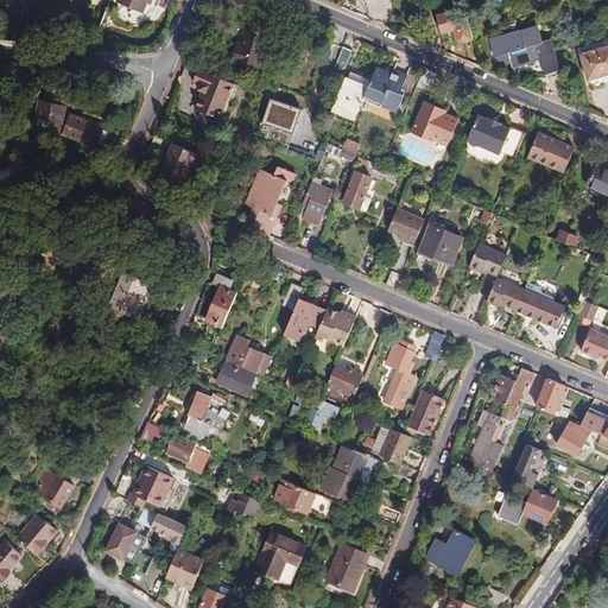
[(119,0),(119,1),(144,11),(147,0),(119,0)]
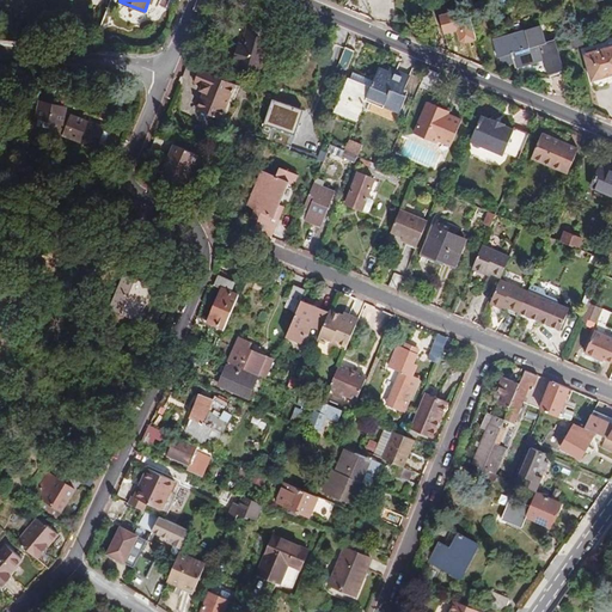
[(467,8),(439,16),(444,34),(457,30),(459,40),(465,43),(476,40),(467,8)]
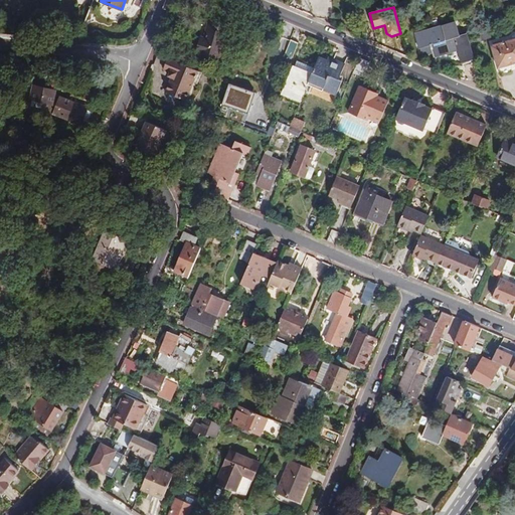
[(196,52),(219,58),(225,35),(229,36),(231,27),(208,20),(203,39),(200,38),(196,52)]
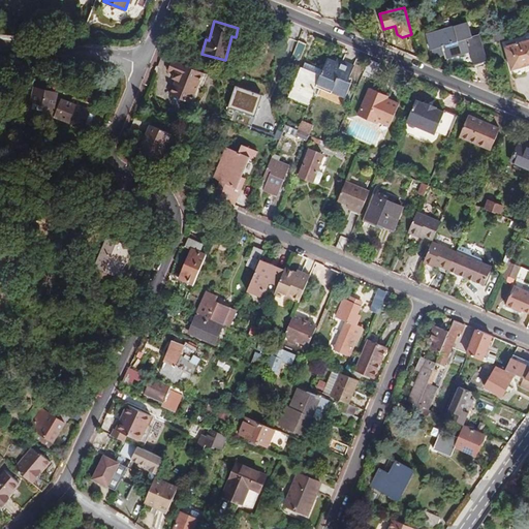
[(487,61),(479,35),(472,37),(468,24),(455,28),(455,27),(427,35),(433,57),(444,54),(445,59),(470,52),(474,64),(487,61)]
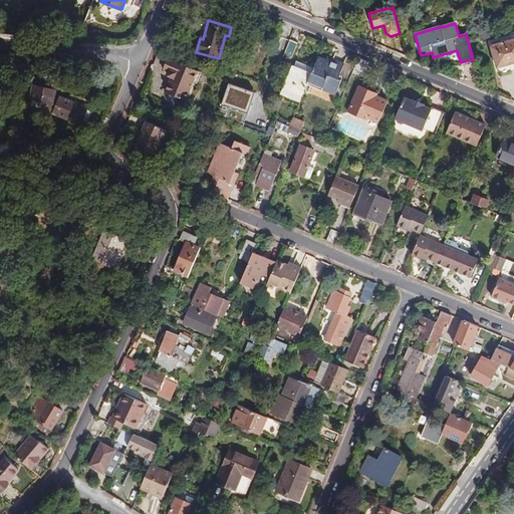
[(489,39),(485,24),(476,25),(481,41),(489,39)]
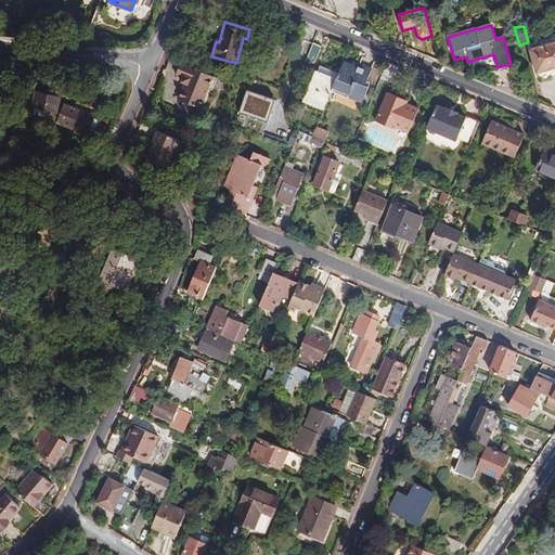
[(554,41),(530,49),(538,73),(547,69),(547,71),(554,68),(554,41)]
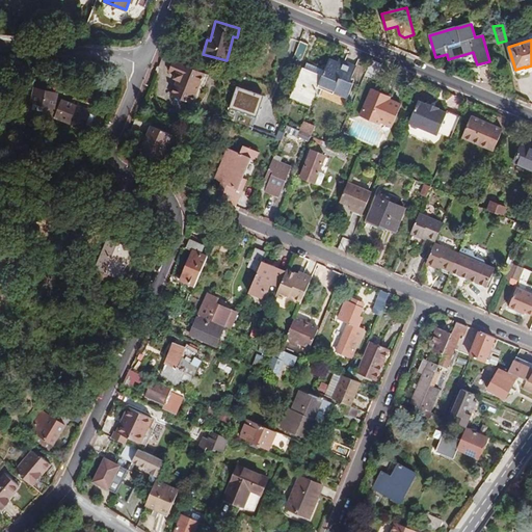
[(294,56),(301,59),(308,45),(300,42),(294,56)]
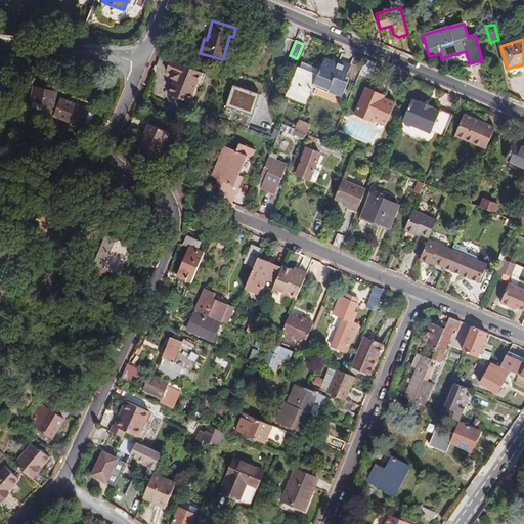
[(323,59),(319,69),(317,75),(314,83),(342,94),(348,82),(344,80),(350,67),(339,61),(337,64),(323,59)]
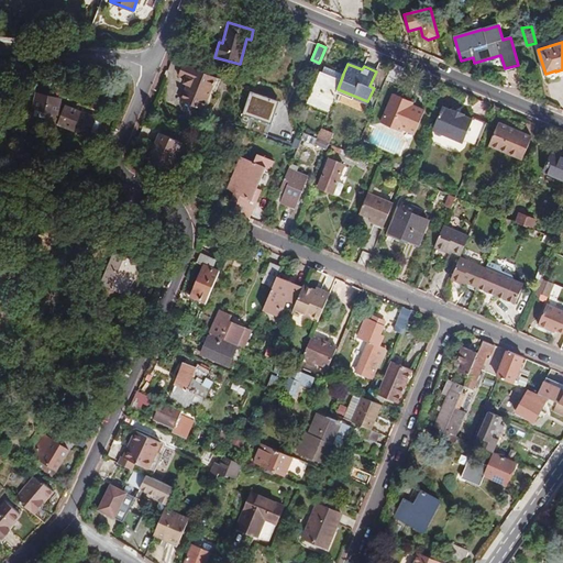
[(386,80),(397,85),(404,68),(393,64),(386,80)]
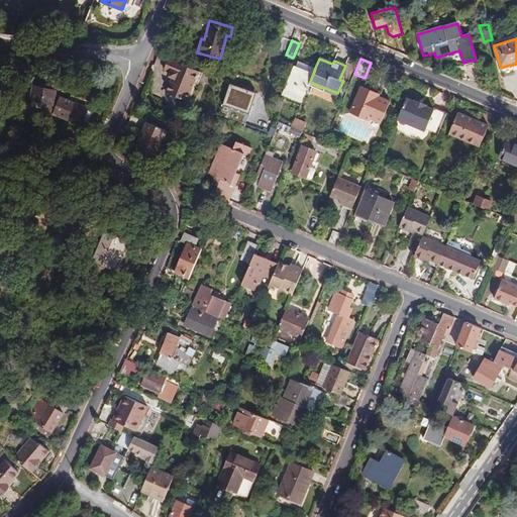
[(165,93),(186,101),(198,72),(168,60),(164,70),(170,72),(168,77),(171,78),(174,79),(173,82),(170,81),(165,93)]
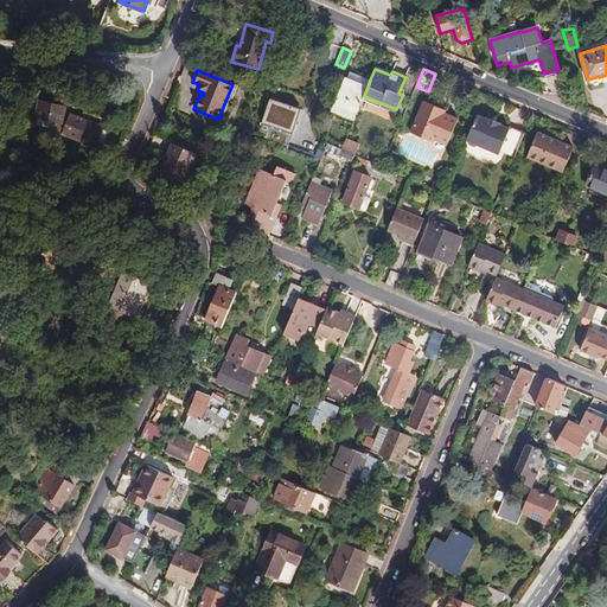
[(368,87),(370,80),(350,71),(346,77),(368,87)]
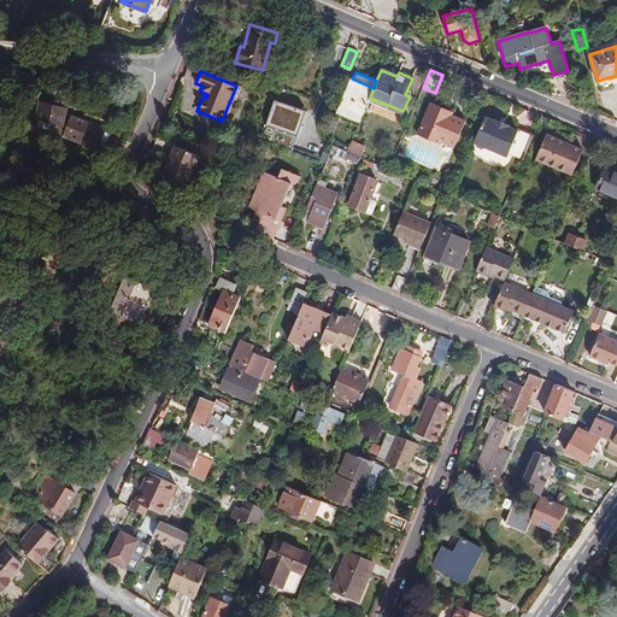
[(359,122),(374,88),(352,78),(338,112),(359,122)]
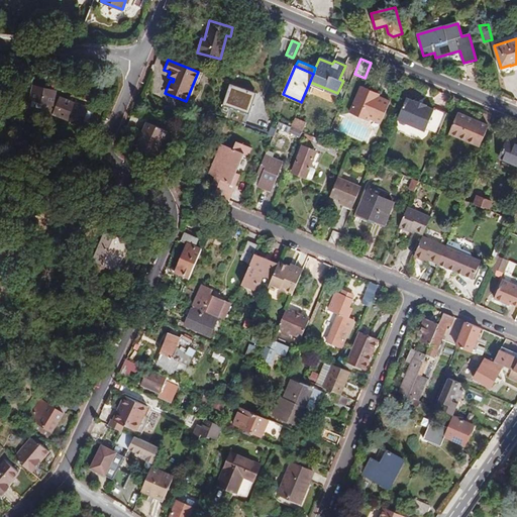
[(230,83),(223,104),(249,113),(256,93),(230,83)]
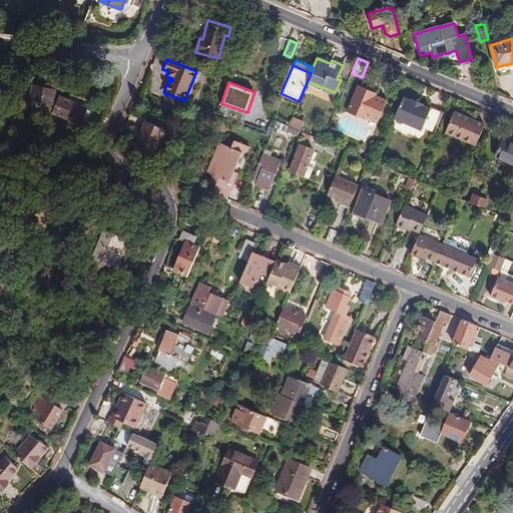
[(359,85),(347,112),(366,119),(367,117),(378,121),(387,100),(375,95),(374,97),(368,94),(370,90),(359,85)]
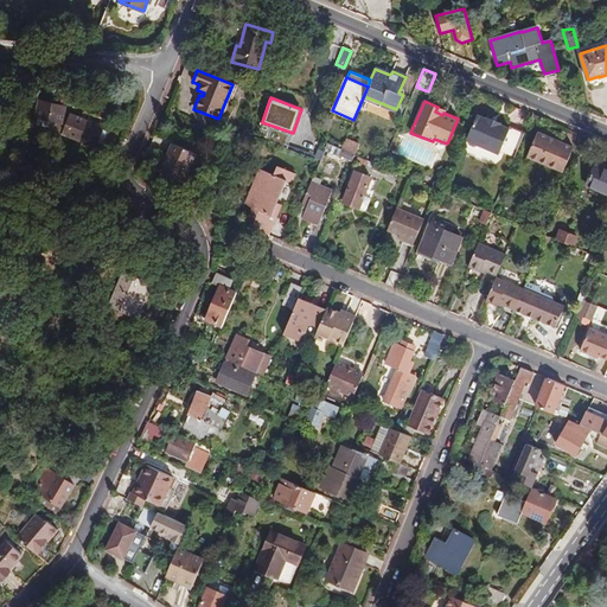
[(42,102),(38,115),(46,117),(46,119),(46,120),(46,121),(48,122),(49,122),(50,122),(51,122),(52,122),(52,121),(53,121),(53,120),(62,122),(65,112),(66,108),(42,102)]
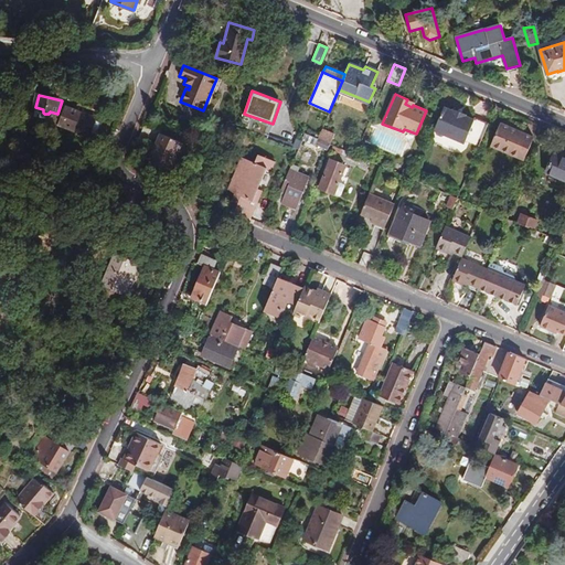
[(97,117),(61,104),(57,114),(56,117),(64,120),(63,124),(92,135),(97,117)]
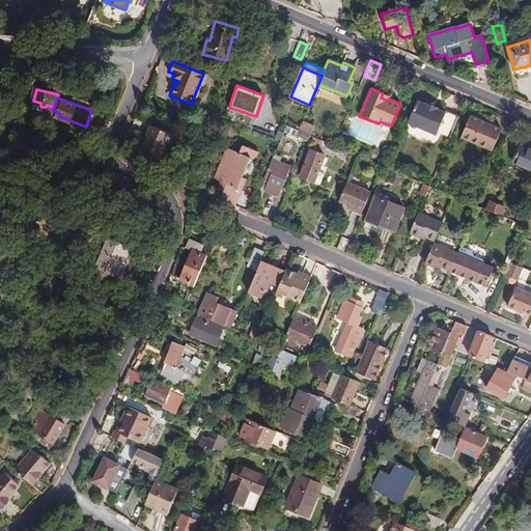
[(475,104),(466,100),(460,112),(470,116),(475,104)]
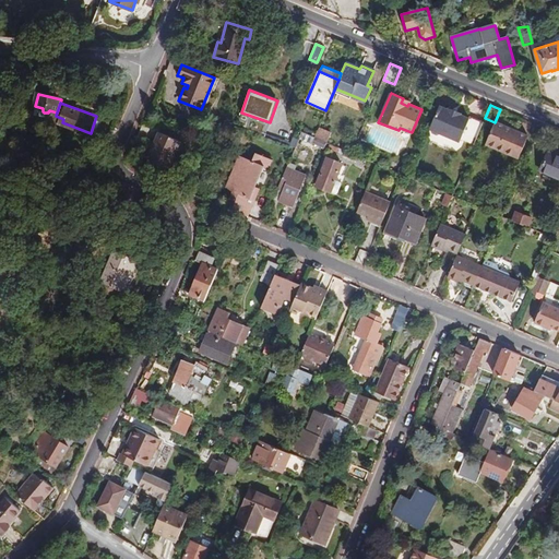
[(448,109),(439,106),(429,129),(431,130),(432,133),(437,134),(440,133),(460,142),(460,141),(473,146),(484,122),(470,117),(468,118),(461,115),(461,114),(449,108),(448,109)]
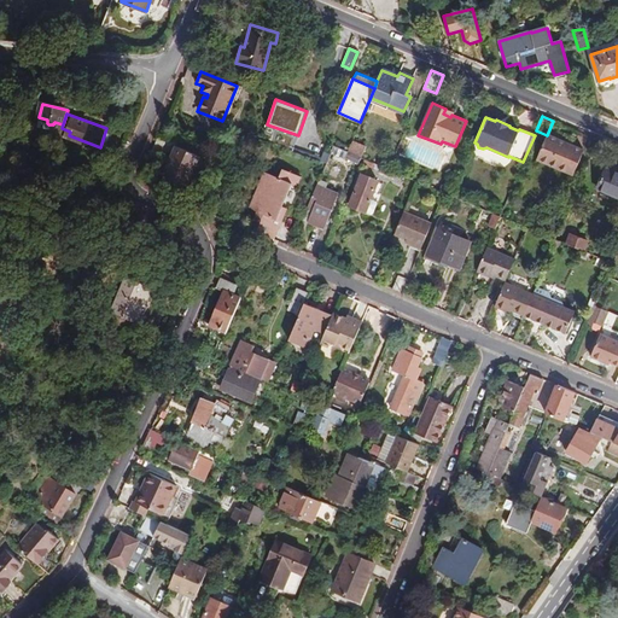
[(7,118),(6,141),(12,143),(12,136),(18,136),(19,124),(13,124),(13,118),(7,118)]
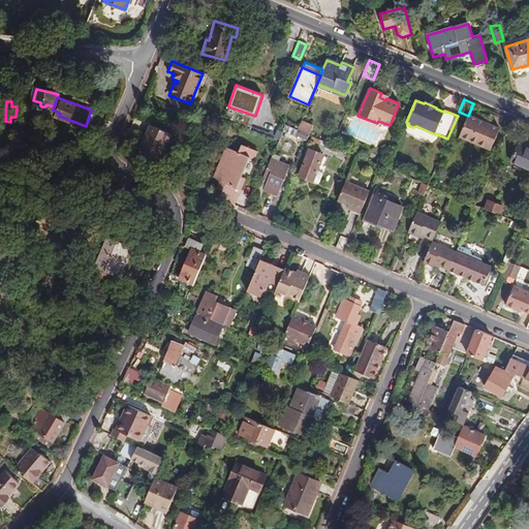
[(253,119),(236,112),(231,123),(252,130),(252,128),(250,127),(253,119)]
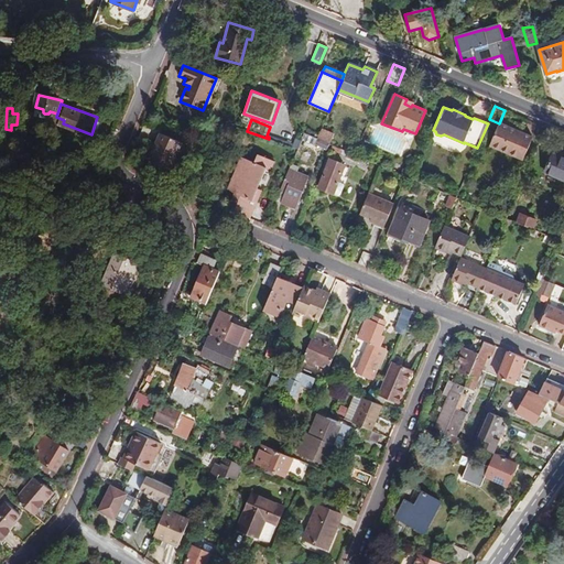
[(490,145),(523,160),(532,138),(499,123),(490,145)]
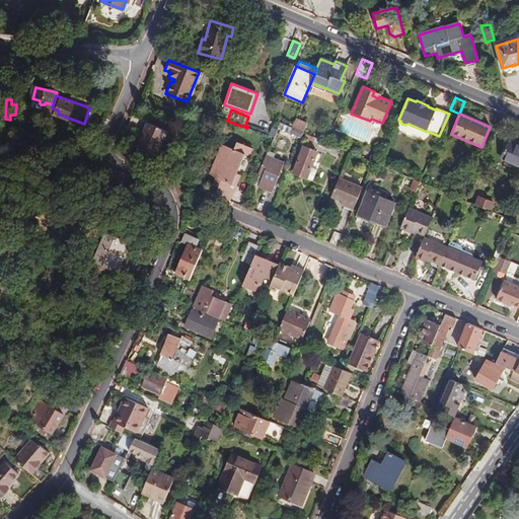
[(292,128),(302,133),(306,124),(295,119),(292,128)]
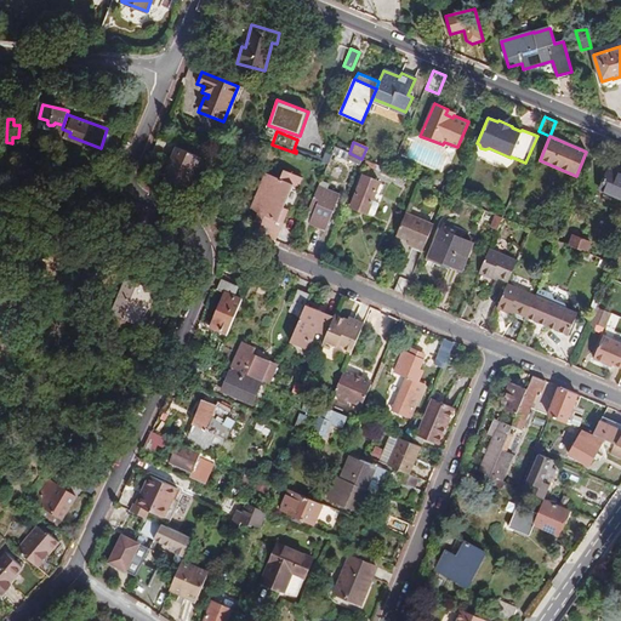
[(163,177),(187,188),(200,157),(177,147),(163,177)]
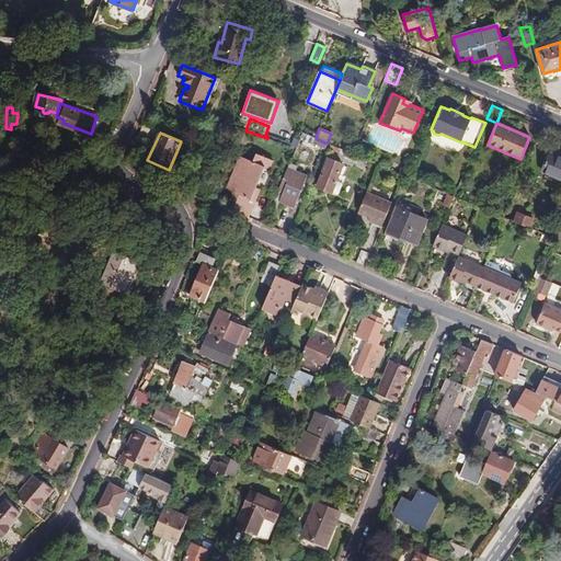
[(316,138),(302,133),(300,139),(325,149),(328,144),(327,144),(316,138)]
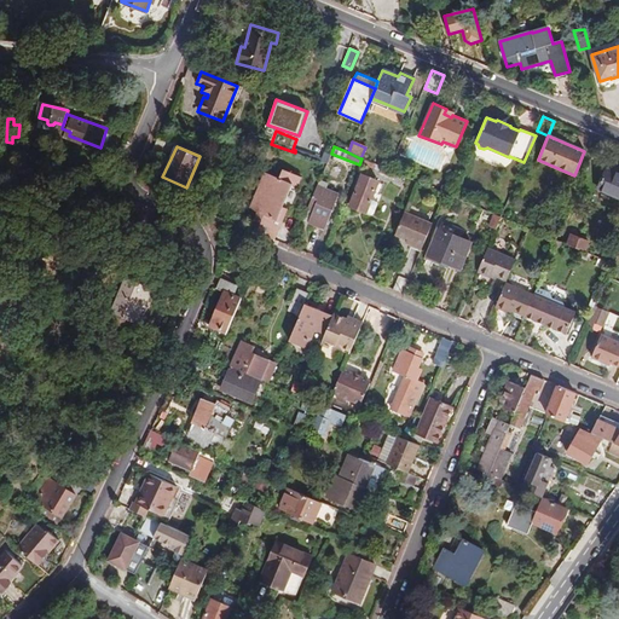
[(400,175),(380,166),(377,172),(398,181),(400,175)]
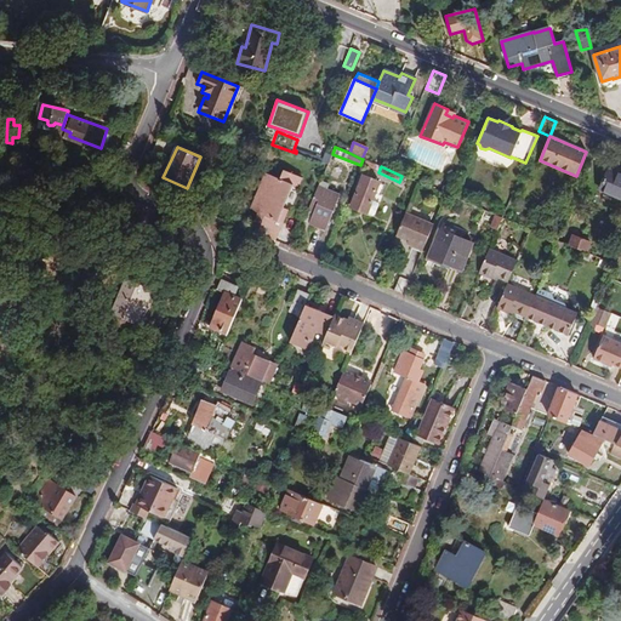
[(599,188),(620,198),(620,172),(608,167),(599,188)]
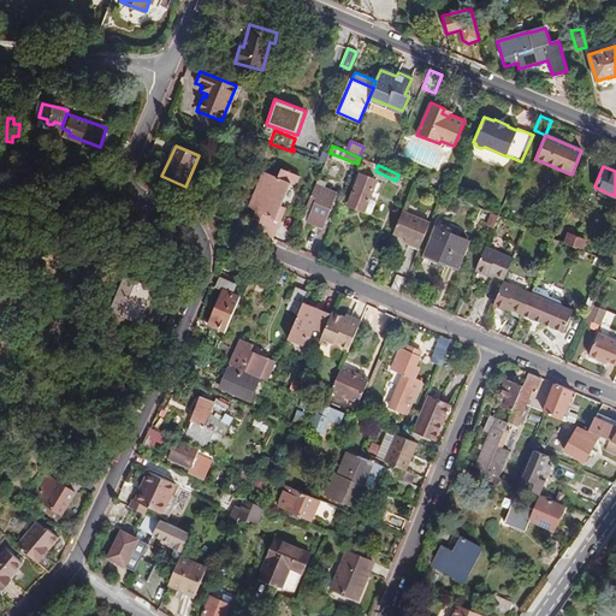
[(252,208),(258,211),(278,219),(279,220),(284,207),(280,206),(290,184),(295,185),(298,176),(282,169),(278,177),(266,172),(252,208)]
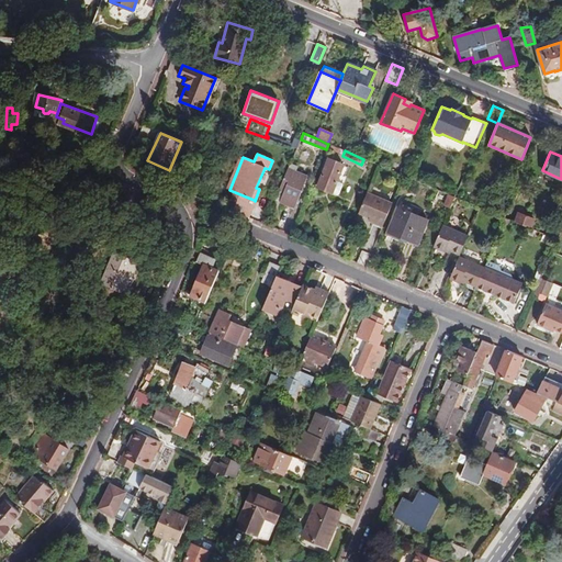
[(225,189),(229,190),(243,157),(239,156),(225,189)]
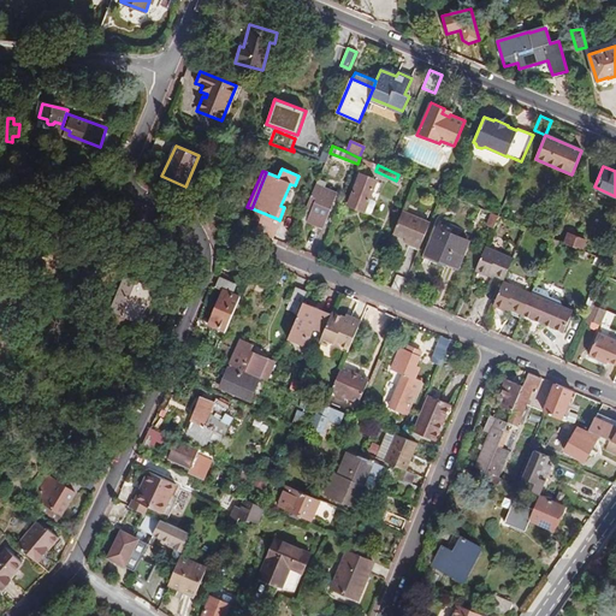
[(348,206),(365,212),(377,181),(360,175),(348,206)]
